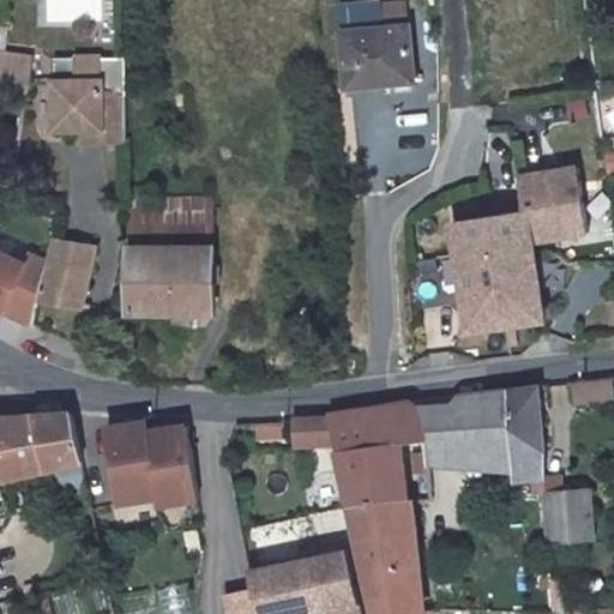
[(407,1),(381,1),(384,30),(345,32),(350,88),(416,83),(411,28),(408,28),(407,1)]
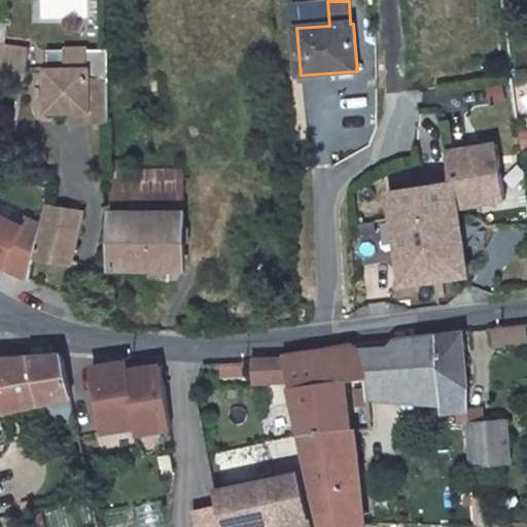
[(4,24),(0,23),(0,72),(20,75),(24,48),(2,45),(4,24)]
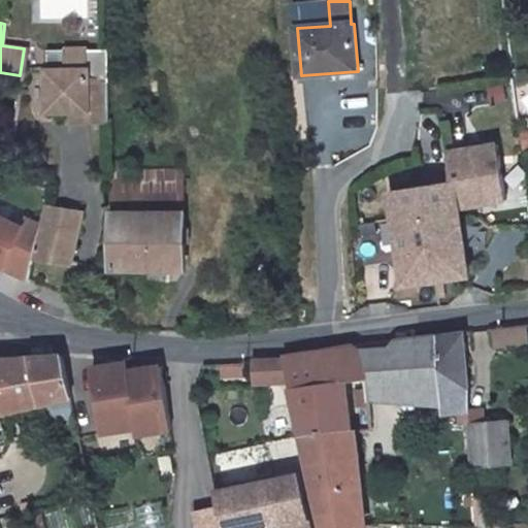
[(70,113),(89,112),(89,123),(110,124),(109,83),(90,83),(88,53),(61,54),(60,70),(47,70),(48,113),(70,113)]
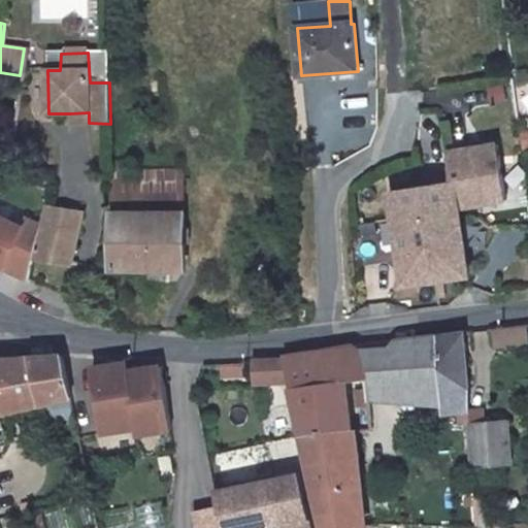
[(527,91),(518,98),(527,113),(527,91)]
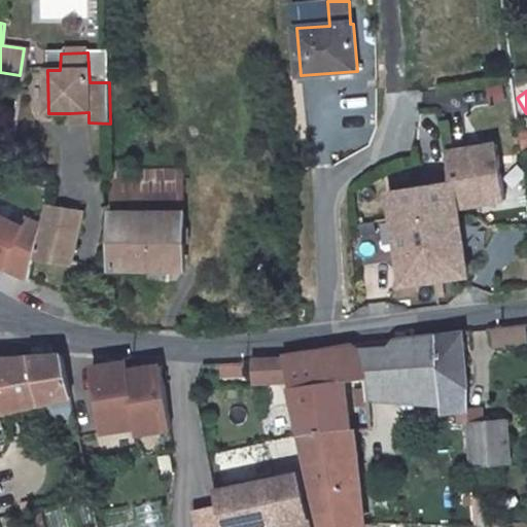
[(89,112),(70,113),(71,123),(89,123),(89,112)]
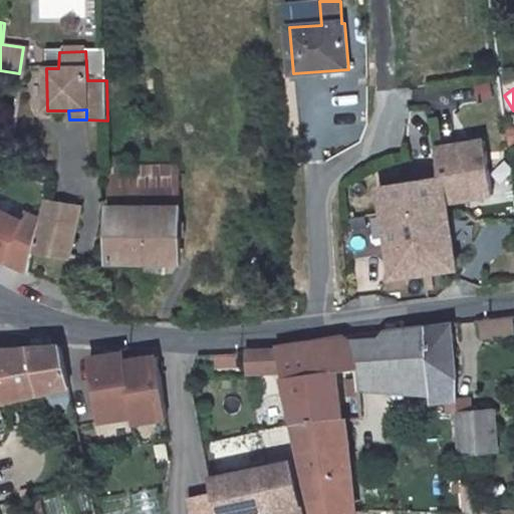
[(379,186),(392,277),(455,267),(444,202),(491,194),(493,194),(484,140),(436,149),(440,176),(391,185),(379,186)]
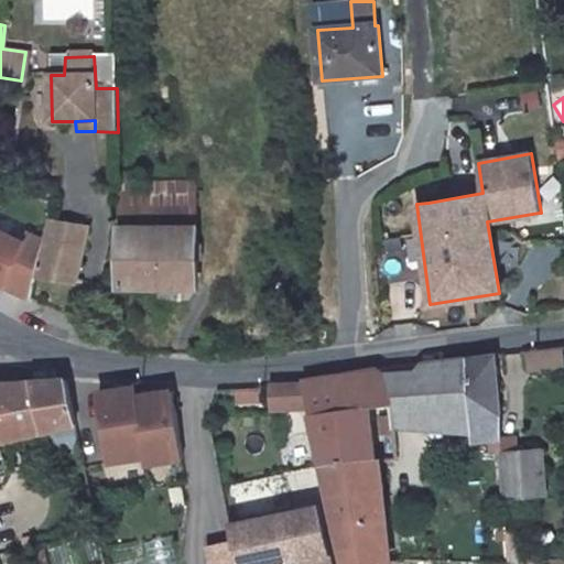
[(429,203),(483,193),(478,163),(429,172),(429,203)]
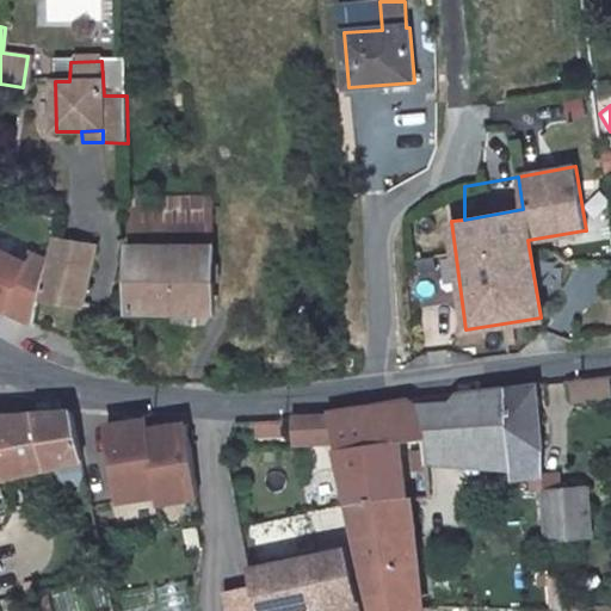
[(146,197),(128,197),(129,238),(130,312),(213,314),(213,222),(146,222),(146,197)]
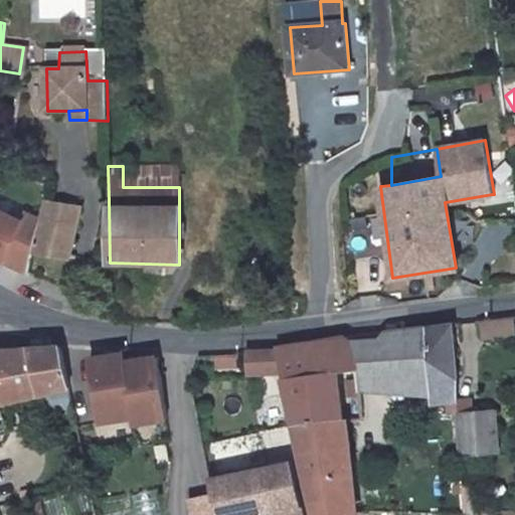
[(494,194),(492,194),(499,244),(514,241),(514,212),(512,191),(494,194)]
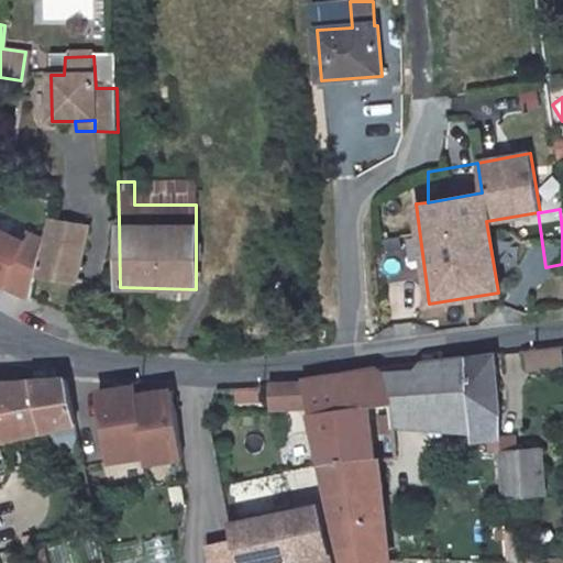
[(42,241),(33,274),(69,285),(84,231),(47,221),(42,241)]
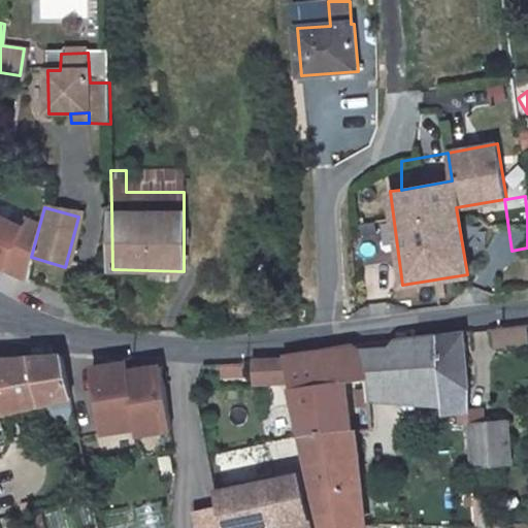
[(14,223),(0,216),(0,266),(26,278),(31,257),(39,226),(26,219),(21,229),(12,225),(14,223)]
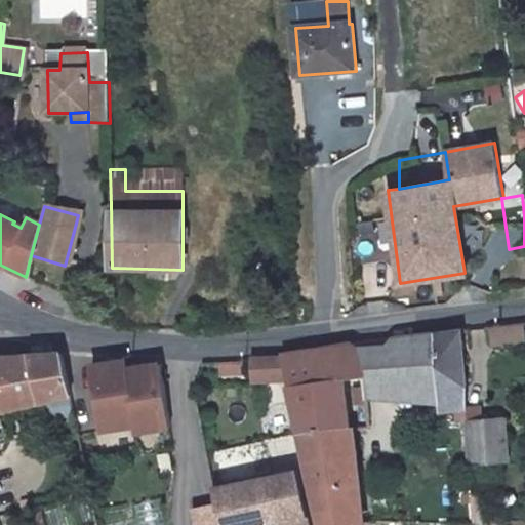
[(524,323),(490,328),(491,342),(524,338),(524,323)]
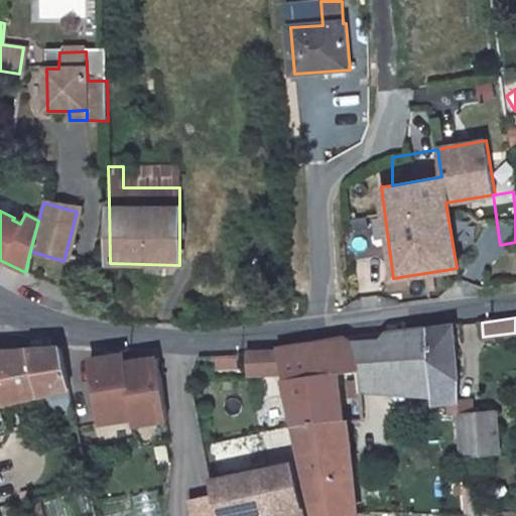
[(453,326),(425,330),(430,382),(432,404),(459,401),(453,326)]
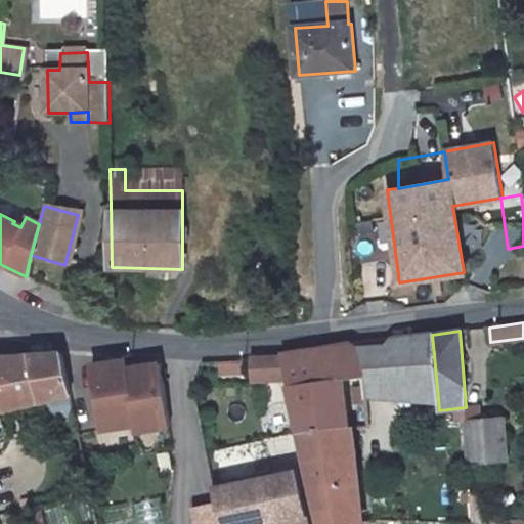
[(406,338),(391,340),(382,355),(364,356),(365,393),(437,388),(432,335),(406,338)]
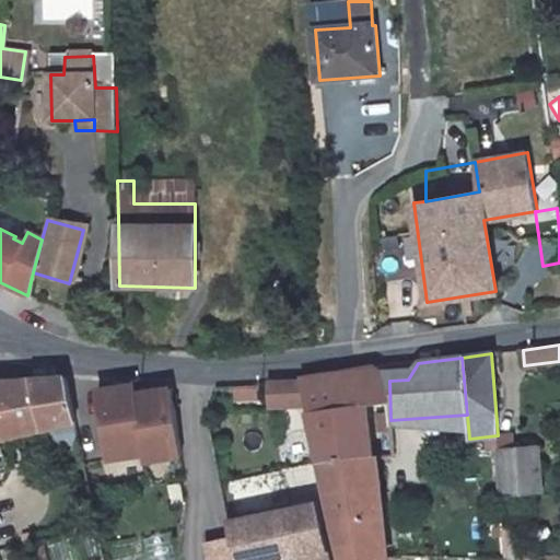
[(377,369),(302,380),(302,384),(307,406),(319,461),(321,464),(373,457),(370,430),(392,427),(391,420),(389,381),(377,369)]
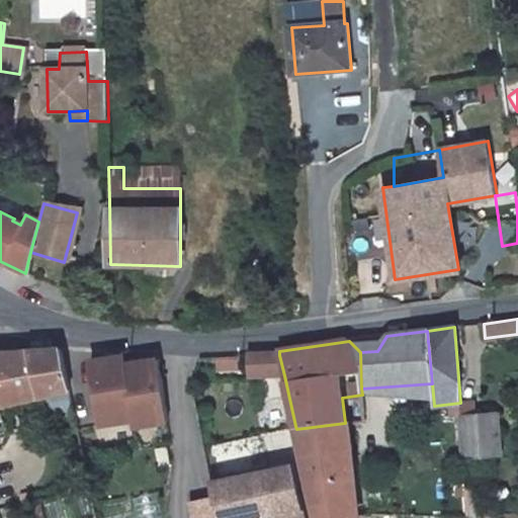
[(8,348),(0,351),(0,406),(71,389),(63,348),(8,348)]
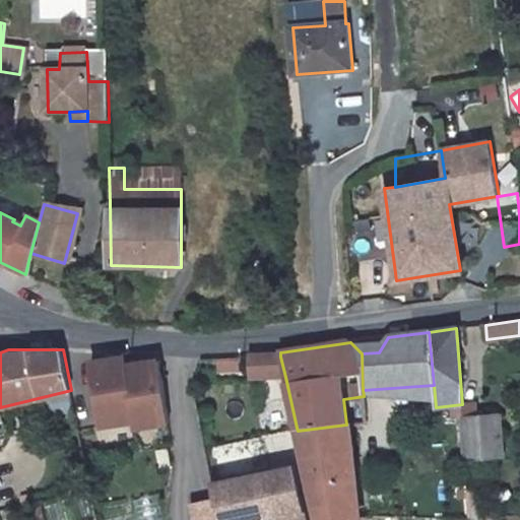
[(125,355),(90,361),(100,426),(136,420),(126,364),(125,355)]
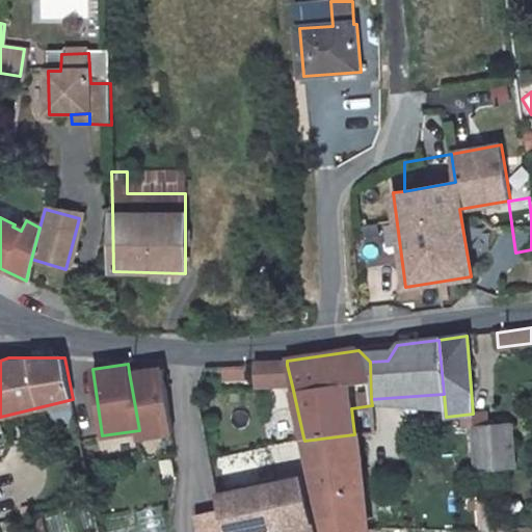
[(251,378),(248,364),(227,367),(229,382),(251,378)]
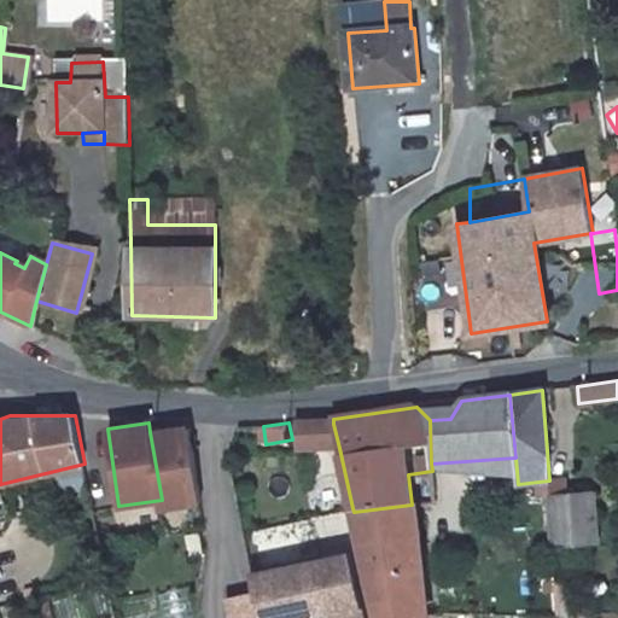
[(333,424),(293,425),(297,447),(339,448),(333,424)]
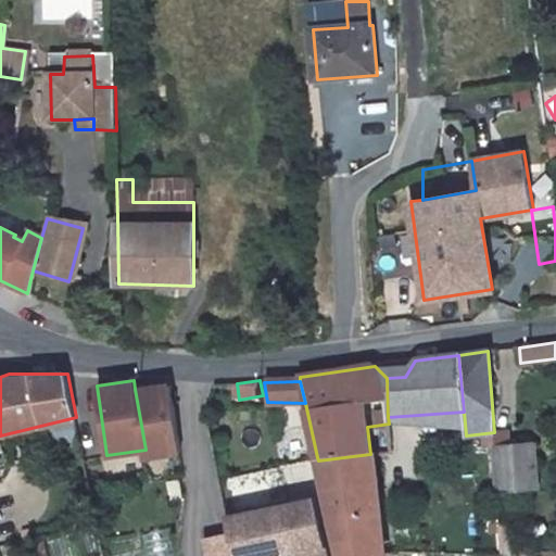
[(172,383),(135,389),(146,450),(146,455),(182,450),(172,383)]
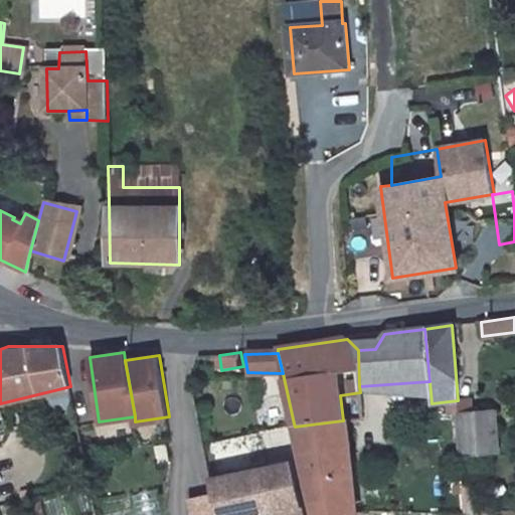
[(459,412),(462,455),(498,453),(495,410),(473,411),(472,399),(458,400),(459,412)]
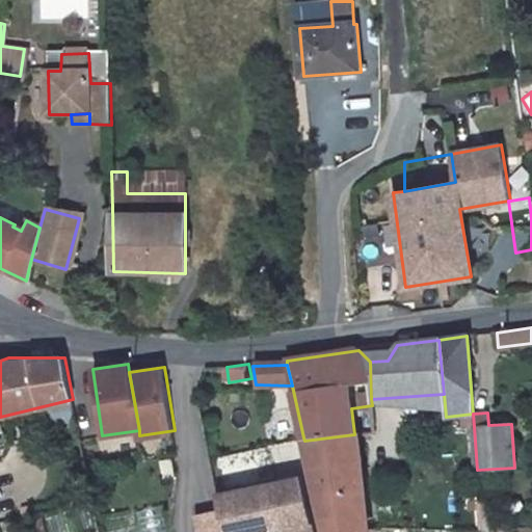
[(354,434),(304,441),(323,531),(362,531),(368,531),(361,458),(356,433),(354,434)]
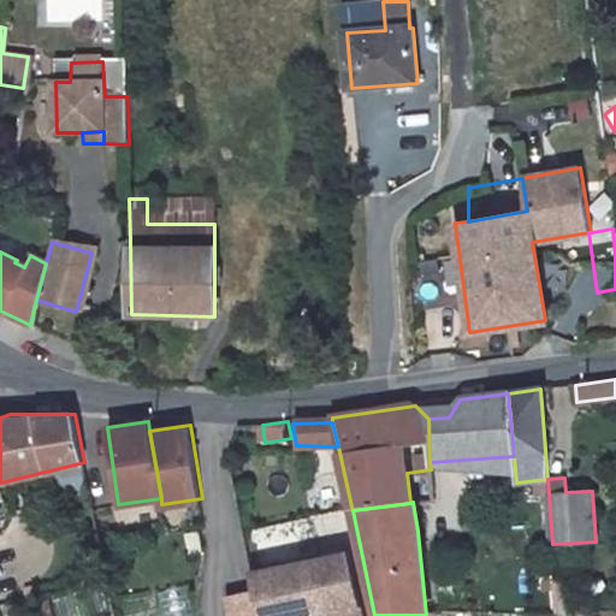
[(350,554),(253,574),(254,592),(259,615),(309,615),(362,605),(350,554)]
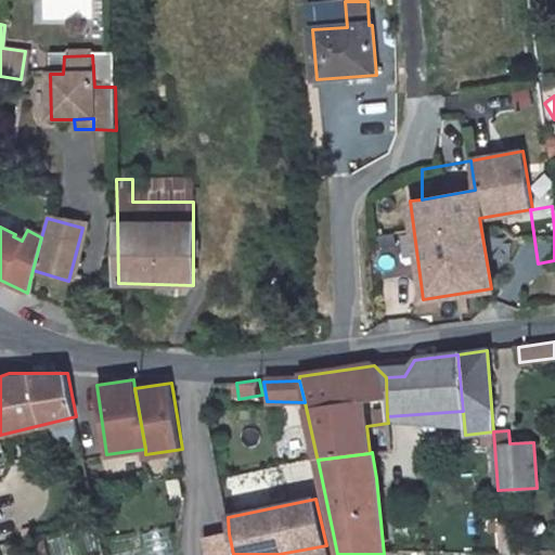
[(534,511),(492,524),(502,554),(510,554),(545,544),(534,511)]
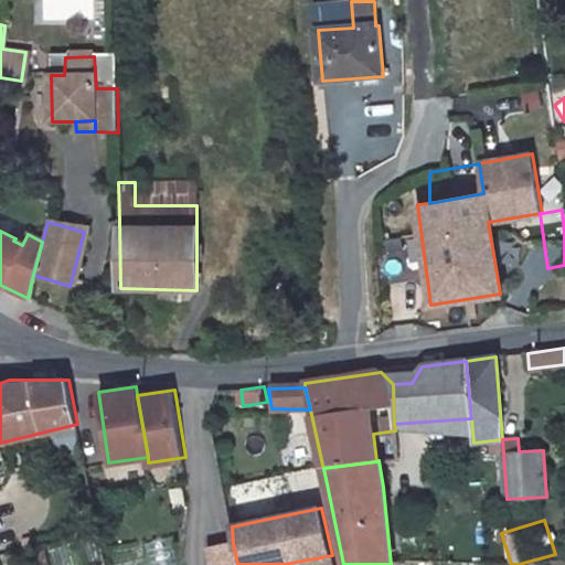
[(146,543),(150,564),(178,564),(172,537),(146,543)]
